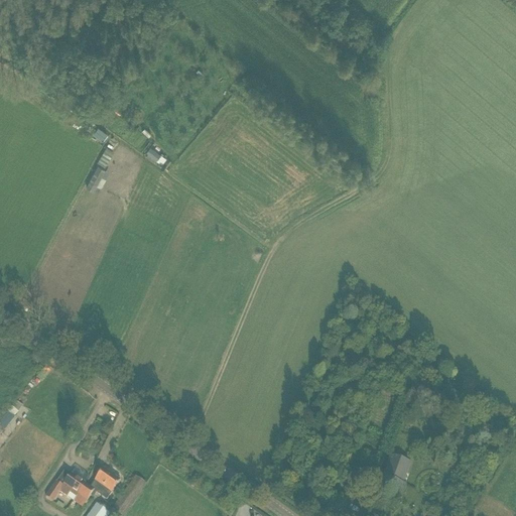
[(153,144),(146,152),(157,161),(164,152),(153,144)]
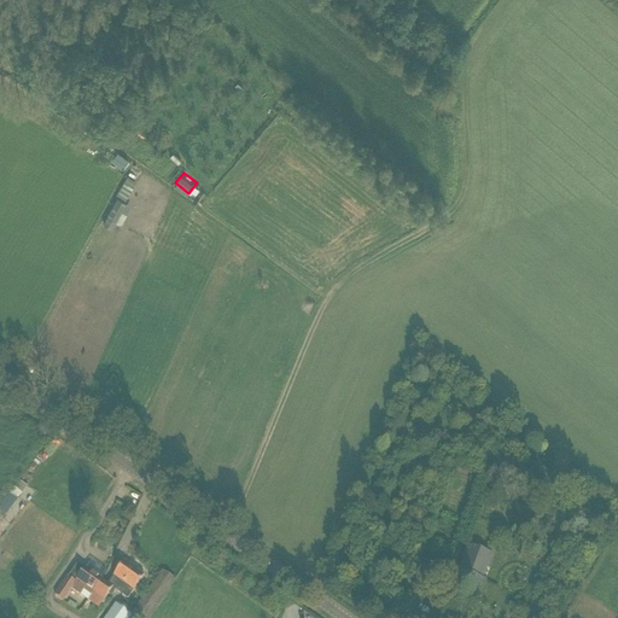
[(118,193),(128,198),(136,181),(128,176),(118,193)]
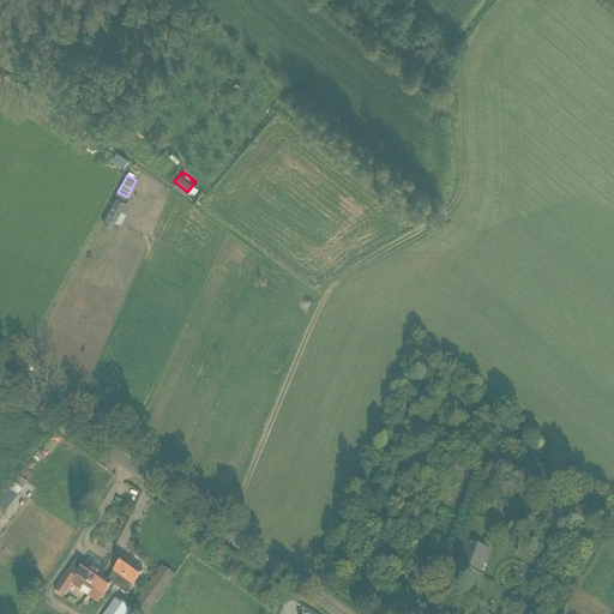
[(116,200),(102,228),(112,234),(127,205),(116,200)]
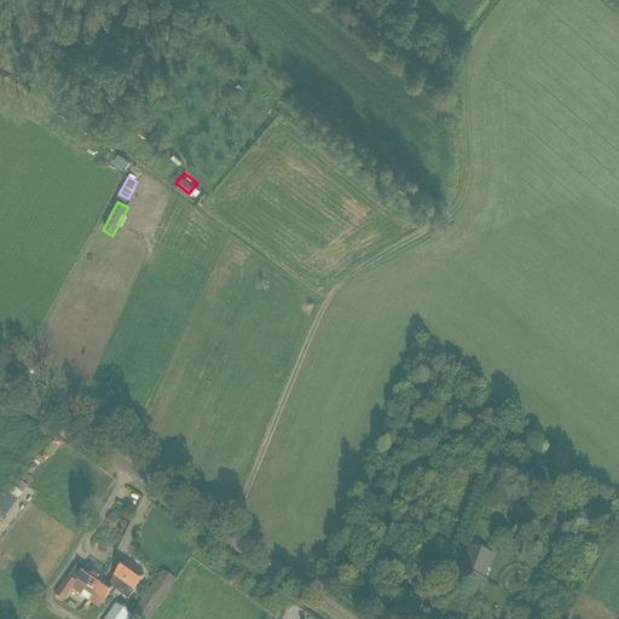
[(0,509),(7,515),(29,486),(19,480),(0,507),(0,509)]
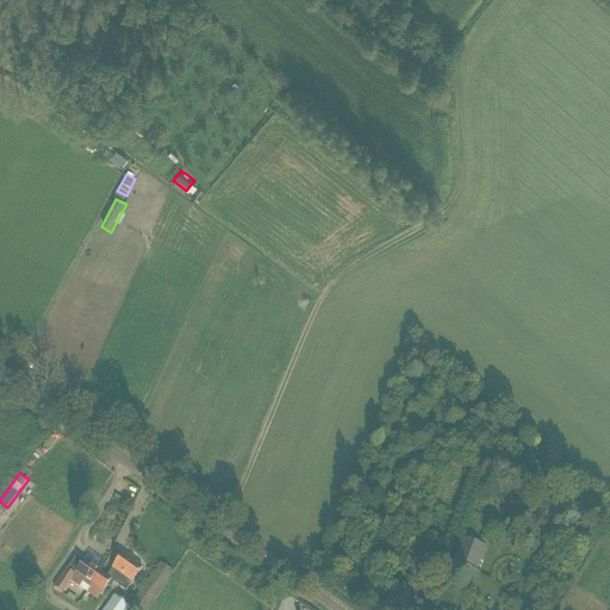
[(479,558),(484,547),(464,539),(454,564),(468,568),(473,555),(479,558)]
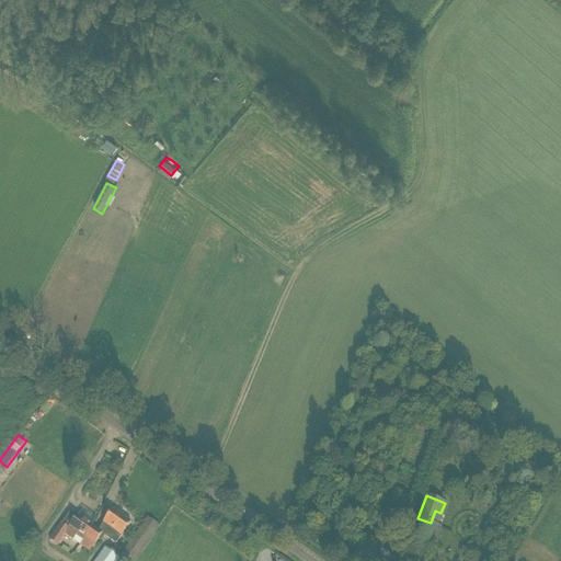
[(98,530),(92,527),(83,540),(81,545),(90,551),(103,534),(116,544),(130,524),(112,511),(98,530)]
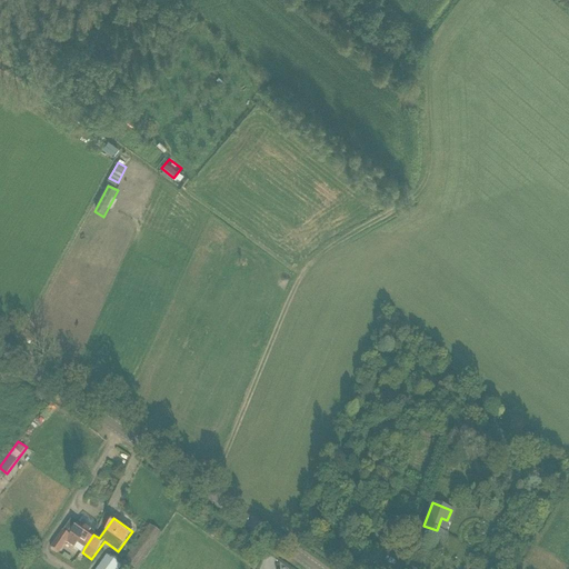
[(85,548),(93,535),(78,523),(69,538),(61,532),(56,541),(50,548),(59,553),(67,541),(75,547),(82,552),(85,548)]
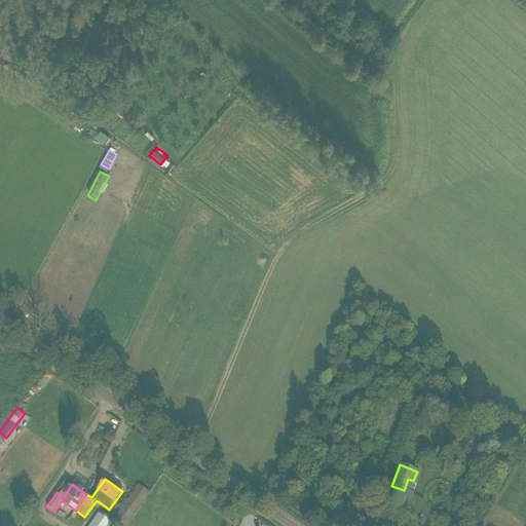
[(138,486),(114,519),(124,525),(148,493),(138,486)]
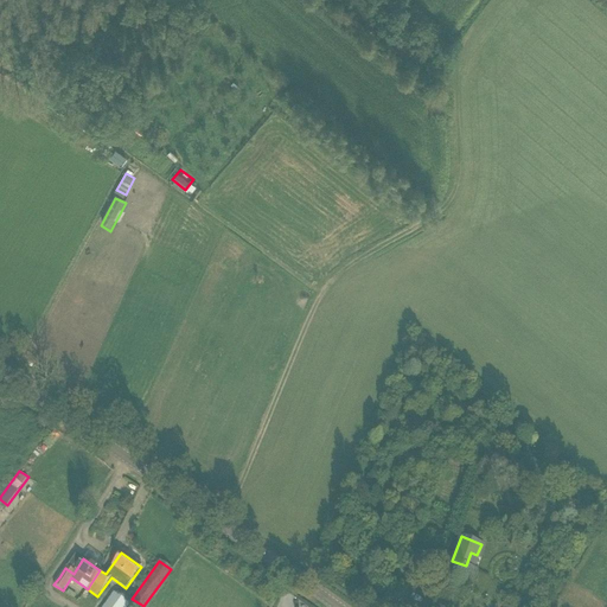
[(127,606),(129,604),(113,593),(102,606),(127,606)]
